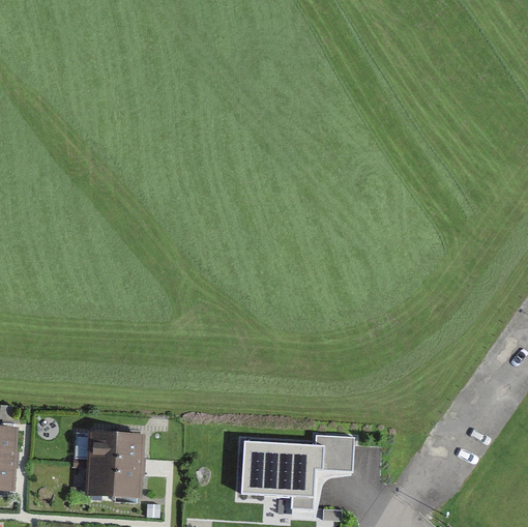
[(0,456),(12,457),(13,428),(0,427),(0,456)]
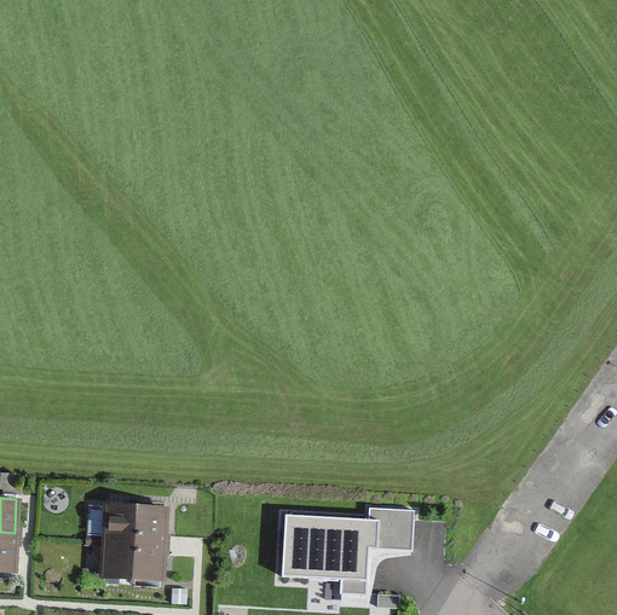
[(103,539),(161,543),(163,508),(105,504),(103,539)]
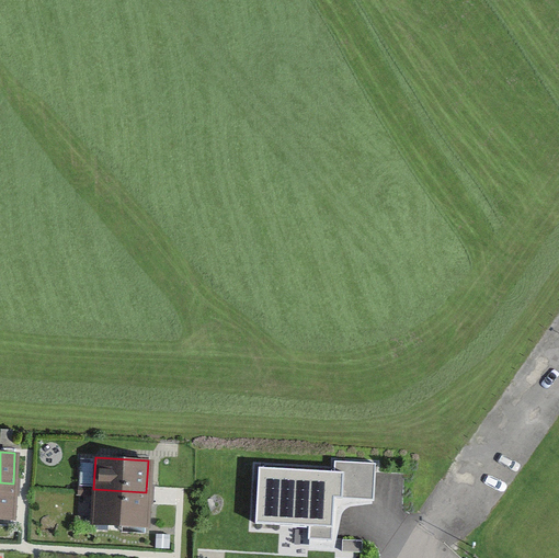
[(333,469),(258,466),(254,523),(308,525),(307,536),(328,537),(330,497),(372,498),(373,463),(333,460),(333,469)]
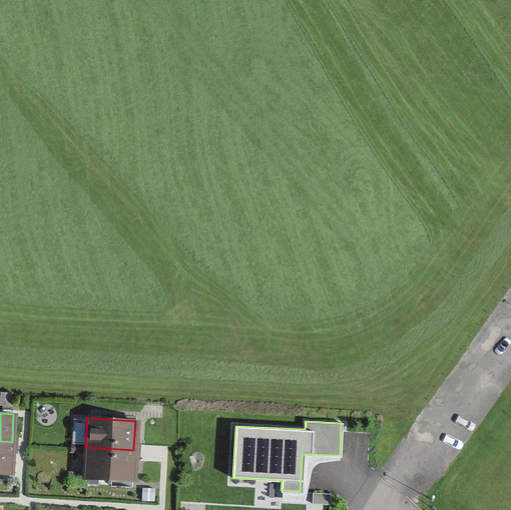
[(0,471),(11,472),(12,442),(0,441),(0,471)]
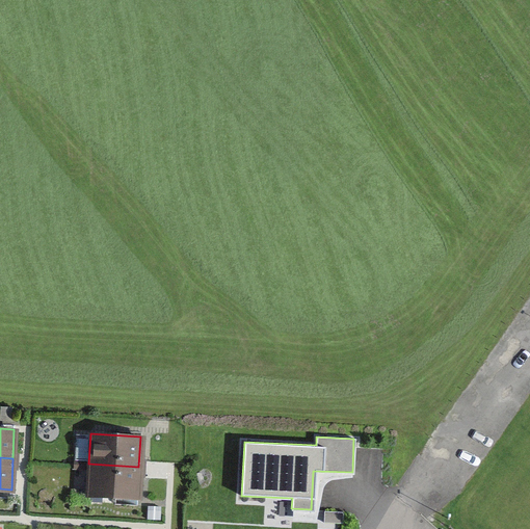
[(137,497),(138,467),(88,464),(87,495),(137,497)]
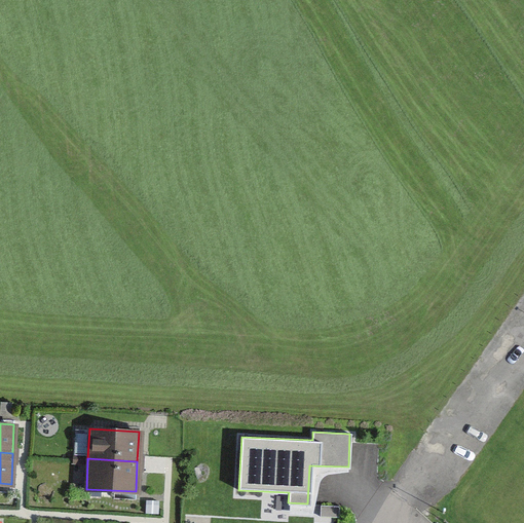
[(338,506),(320,505),(319,515),(338,516),(338,506)]
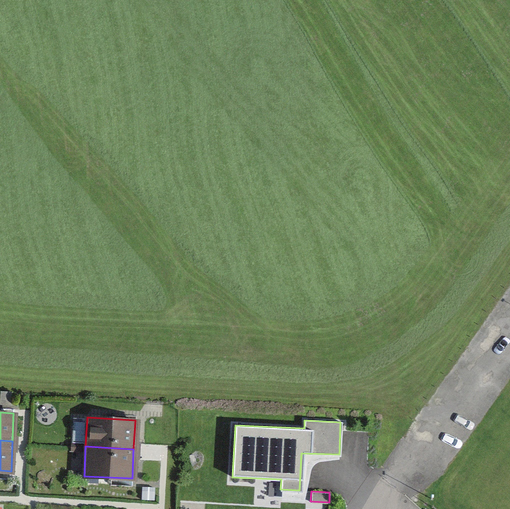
All buildings are outlined.
